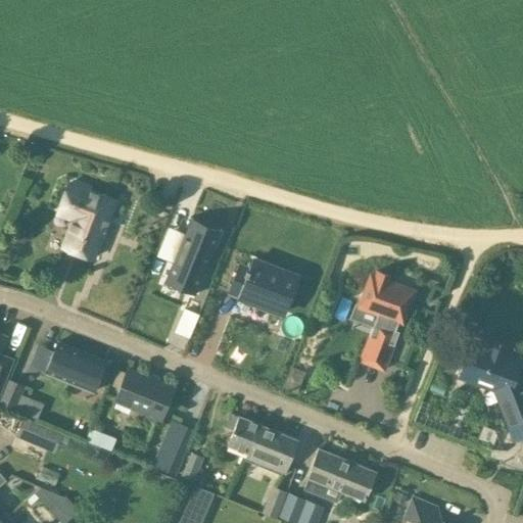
[(69,184),(57,216),(73,222),(62,248),(91,259),(113,200),(69,184)]
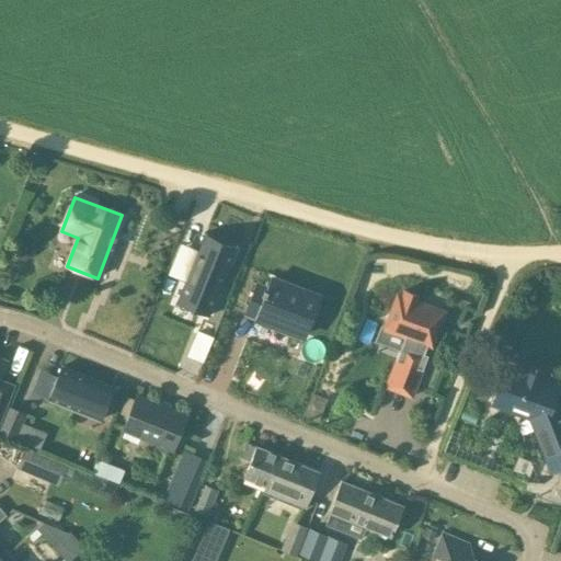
[(203,238),(178,302),(209,316),(236,251),(203,238)]
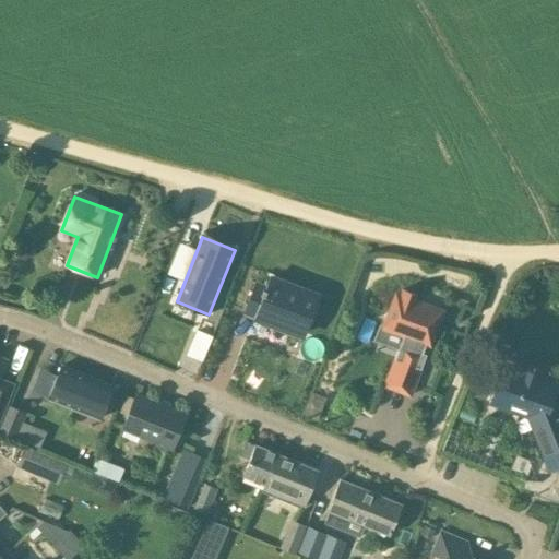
[(242,312),(254,317),(253,320),(304,340),(320,295),(271,275),(266,285),(256,281),(242,312)]
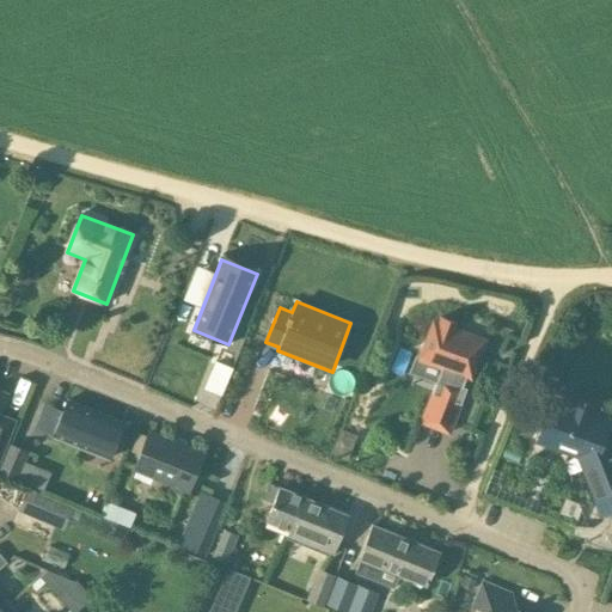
[(434,322),(420,359),(441,367),(420,422),(448,433),(466,387),(461,385),(465,377),(470,379),(484,341),(454,329),(452,323),(442,319),(438,323),(434,322)]
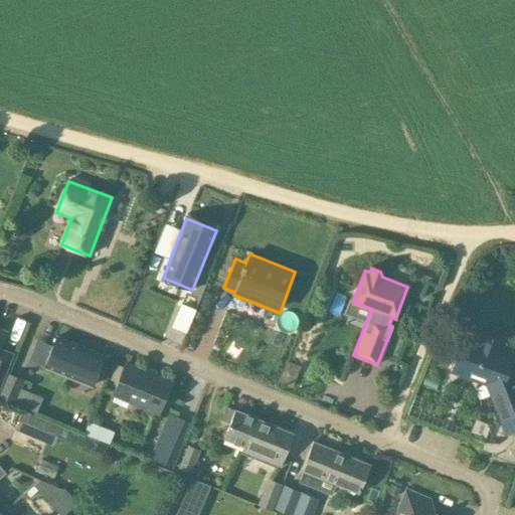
[(0,329),(0,387),(13,355),(0,350),(0,343),(5,332),(0,329)]
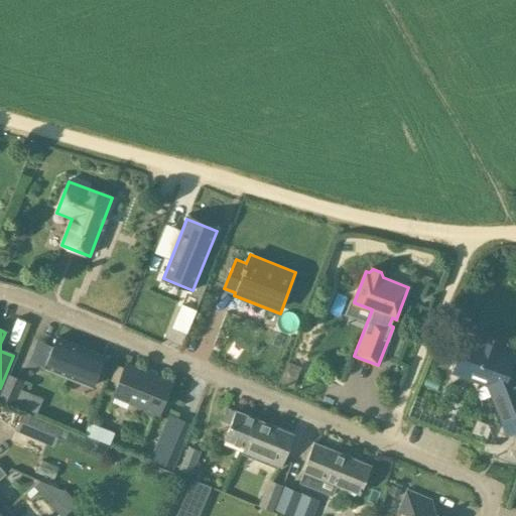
[(482,334),(479,342),(468,338),(455,374),(494,388),(506,418),(513,435),(507,438),(500,443),(485,442),(483,450),(494,454),(493,456),(515,462),(515,370),(510,369),(515,355),(501,350),(504,342),(482,334)]
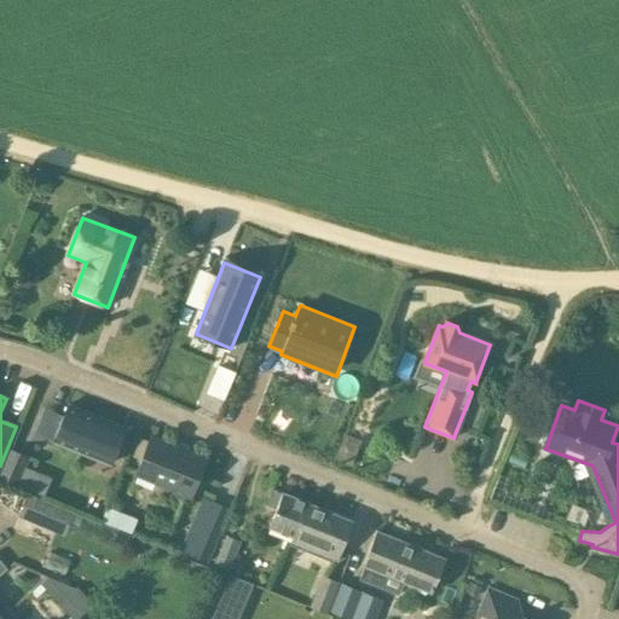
[(111,463),(126,428),(69,405),(55,441),(111,463)]
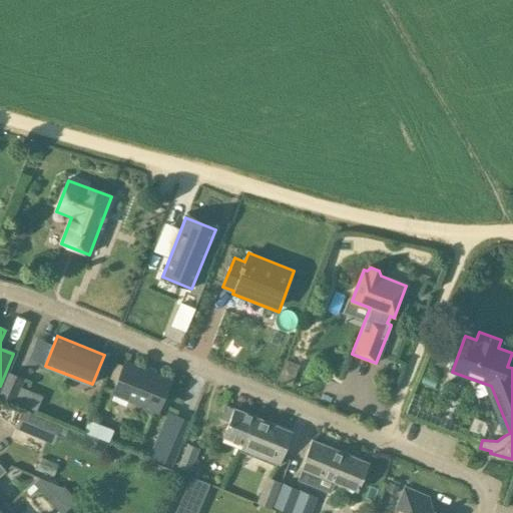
[(158,412),(171,381),(125,362),(112,394),(158,412)]
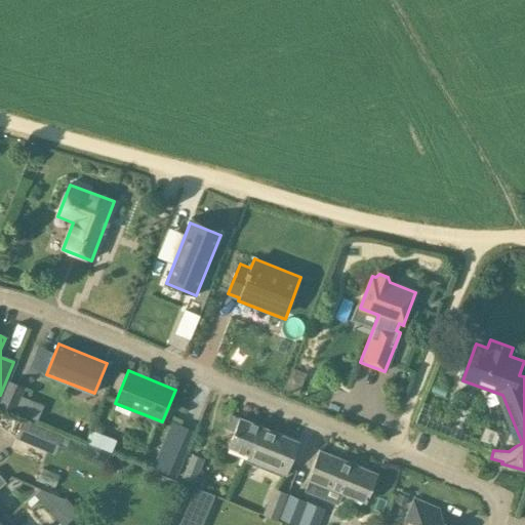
[(7,379),(0,396),(0,406),(14,413),(26,387),(7,379)]
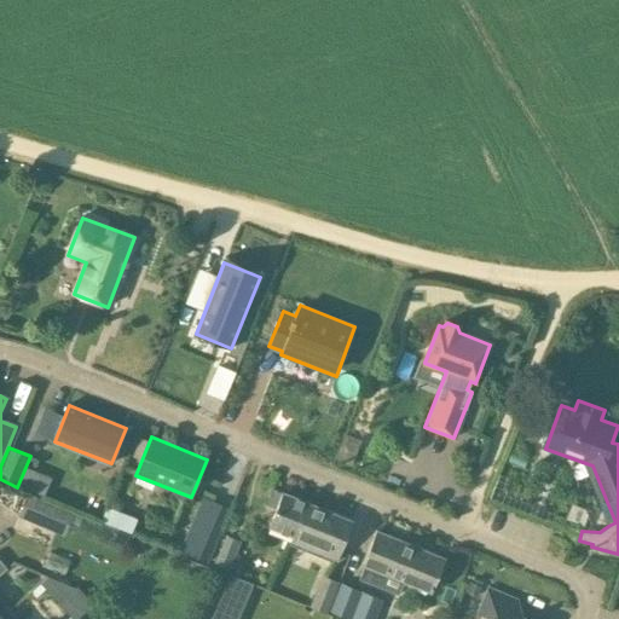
[(268,527),(294,538),(308,503),(283,492),(268,527)]
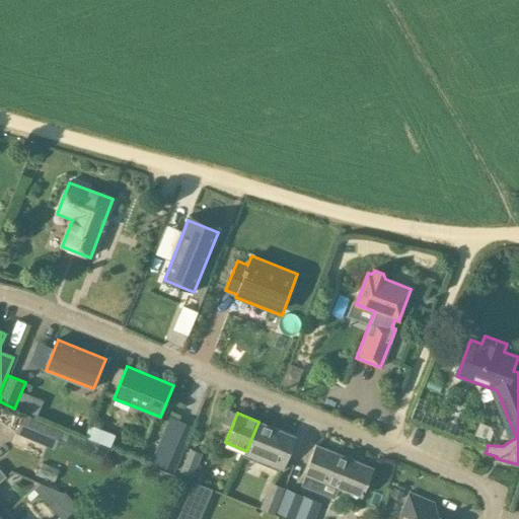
[(17,429),(56,446),(63,430),(23,414),(17,429)]
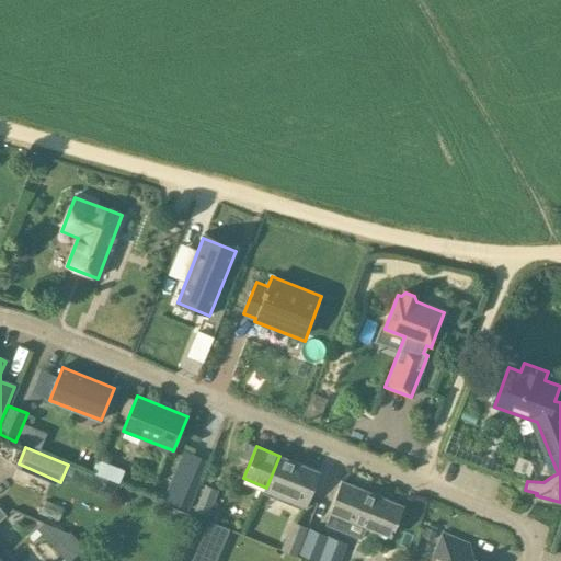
[(320,472),(279,456),(266,488),(307,504),(320,472)]
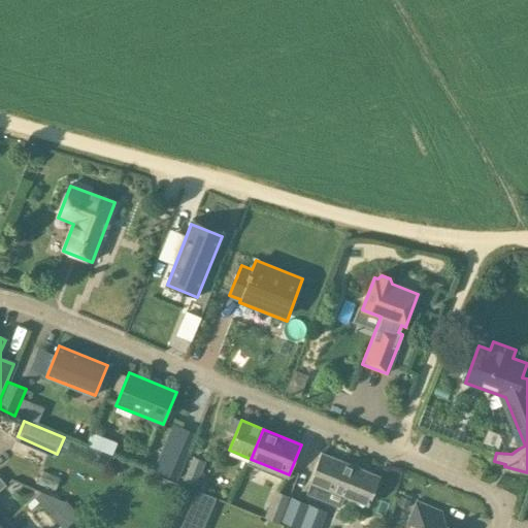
[(89,446),(113,452),(117,438),(92,433),(89,446)]
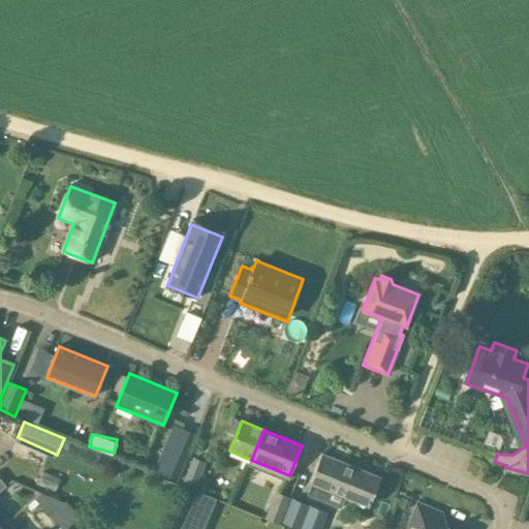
[(156,474),(177,483),(188,456),(167,446),(156,474)]
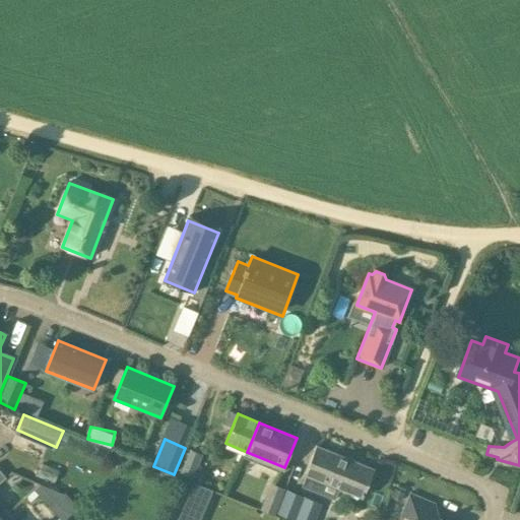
[(363,499),(375,469),(316,445),(304,475),(363,499)]
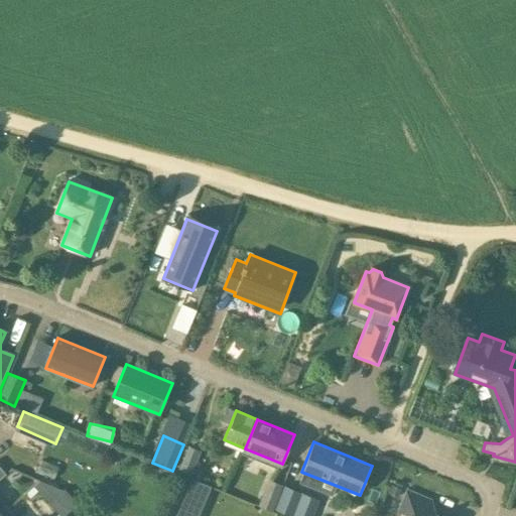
[(188,446),(179,469),(191,474),(201,452),(188,446)]
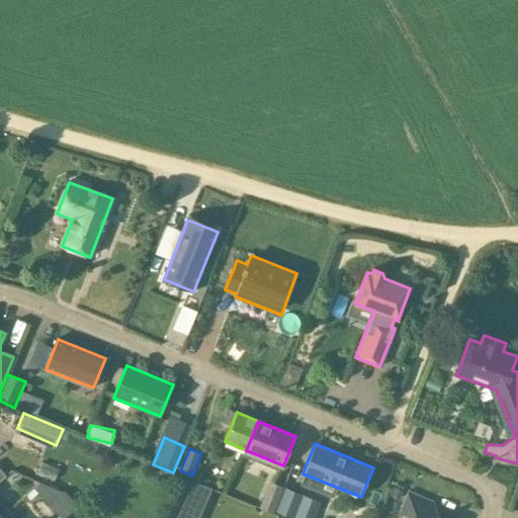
[(191,481),(179,510),(184,513),(181,517),(201,517),(213,490),(191,481)]
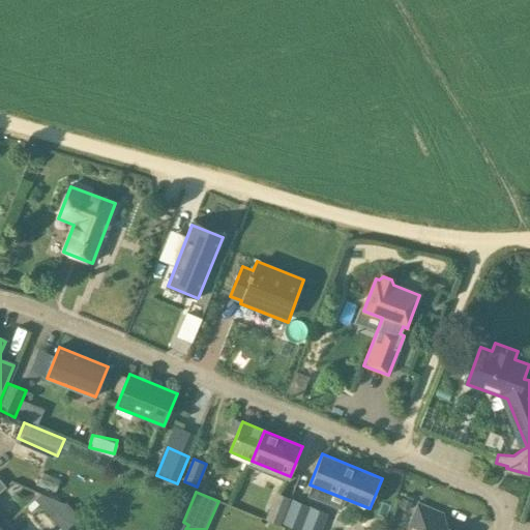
[(276,493),(265,520),(280,525),(290,498),(276,493)]
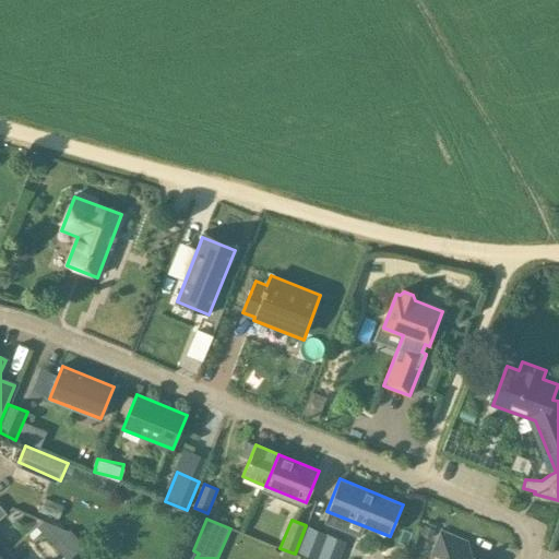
[(297,551),(314,558),(339,558),(346,542),(308,526),(297,551)]
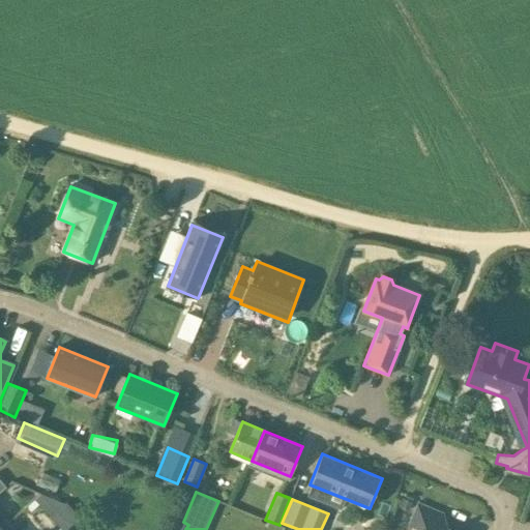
[(446,529),(437,526),(441,514),(418,505),(411,525),(422,529),(446,529)]
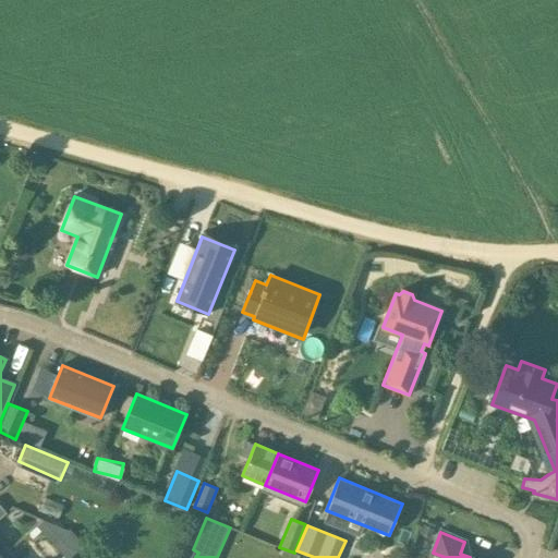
[(0,557),(10,550),(1,540),(0,541),(0,557)]
